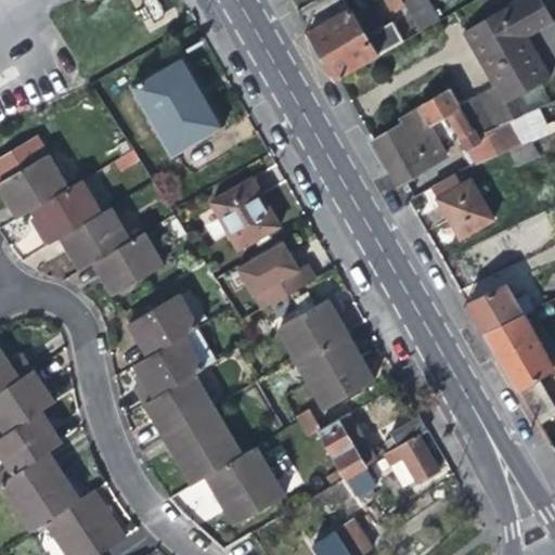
[(348,0),(315,0),(297,11),(308,30),(351,5),(348,0)]
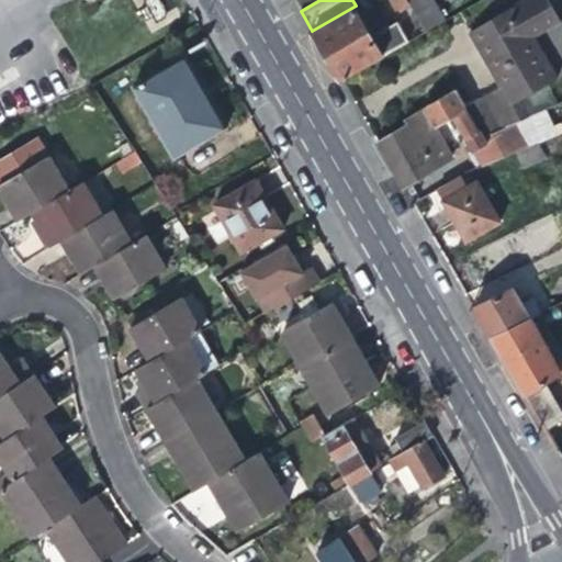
[(383,27),(367,0),(364,0),(357,4),(356,6),(312,31),(327,56),(341,81),(411,41),(398,20),(383,27)]
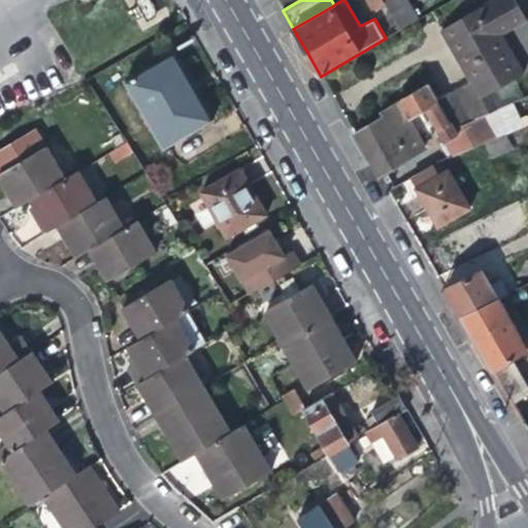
[(406,0),(382,0),(400,31),(419,20),(406,0)]
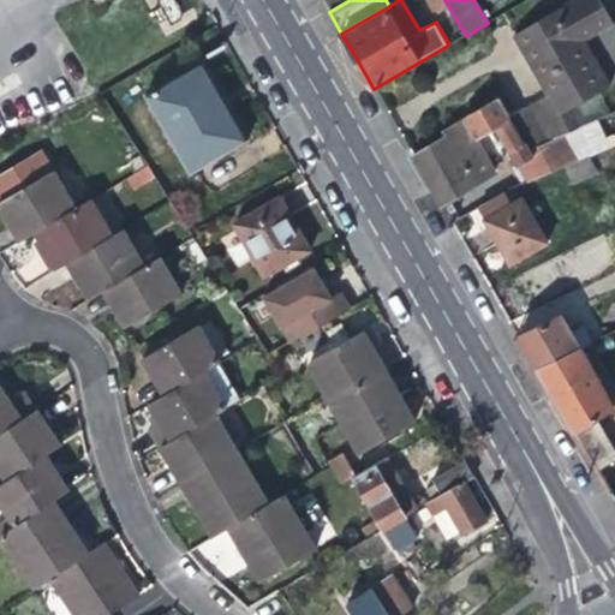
[(548,142),(563,135),(586,125),(575,106),(611,85),(585,41),(613,24),(597,0),(572,0),(520,31),(539,61),(531,66),(536,75),(548,95),(511,118),(530,150),(548,142)]
